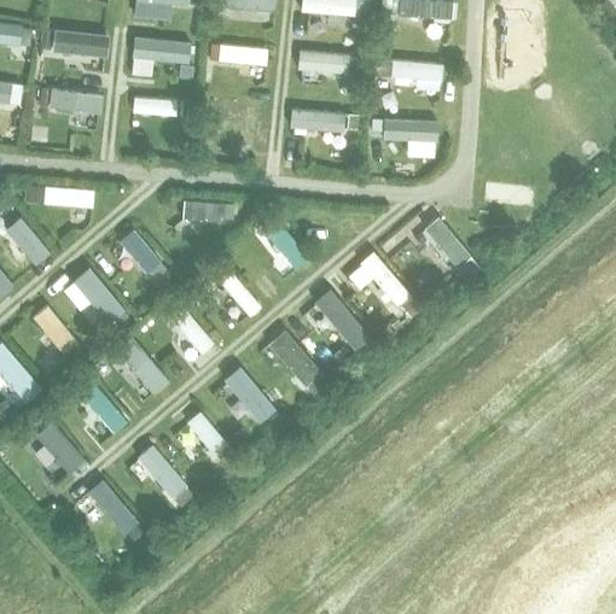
[(278,0),(213,0),(213,5),(278,11),(278,0)]
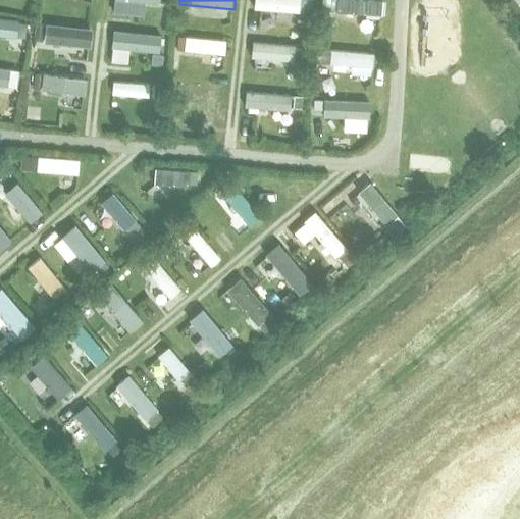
[(313,14),(313,0),(257,0),(257,10),(313,14)]
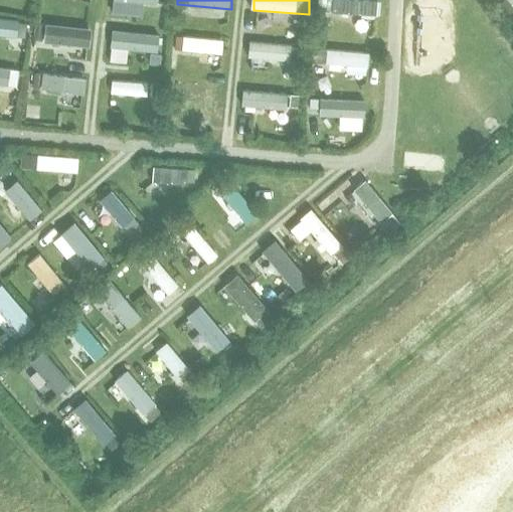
[(376,16),(377,2),(352,0),(319,0),(318,11),(376,16)]
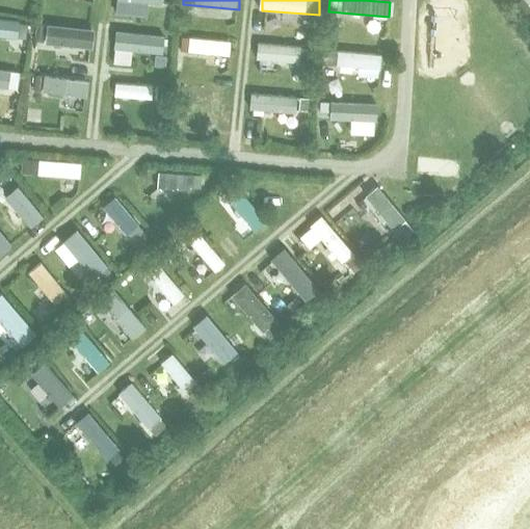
[(0,35),(19,37),(21,21),(0,19),(0,35)]
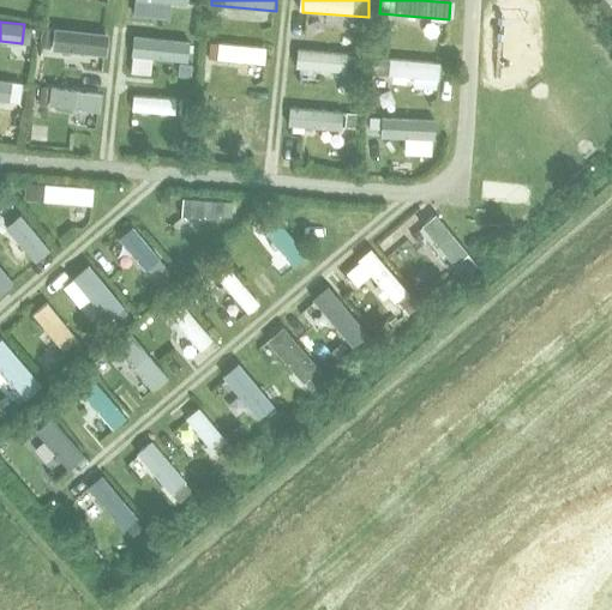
[(108,35),(54,30),(53,50),(106,55),(108,35)]
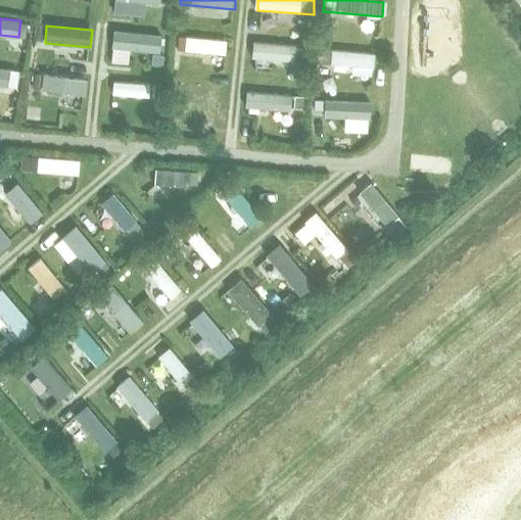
[(160,37),(113,33),(112,50),(159,54),(160,37)]
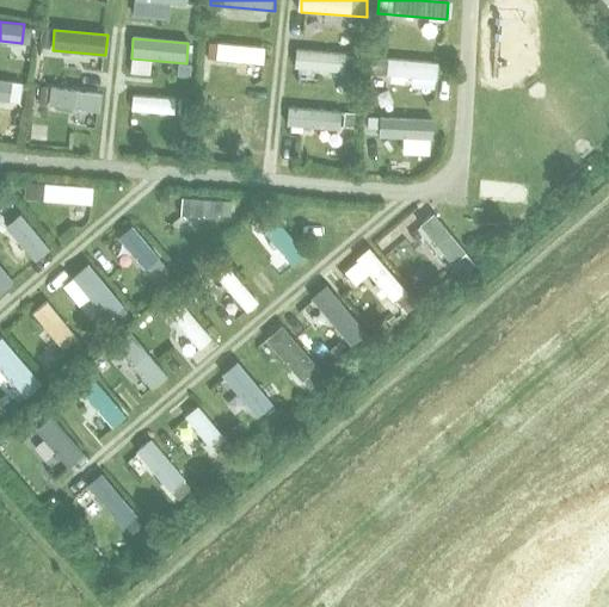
[(265,48),(209,44),(208,61),(264,64),(265,48)]
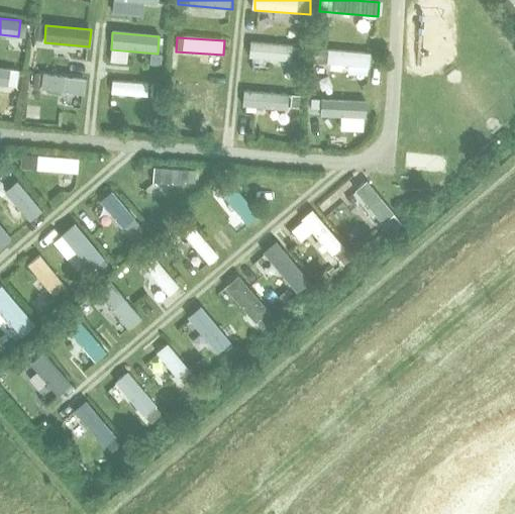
[(306,47),(251,43),(250,59),(305,63),(306,47)]
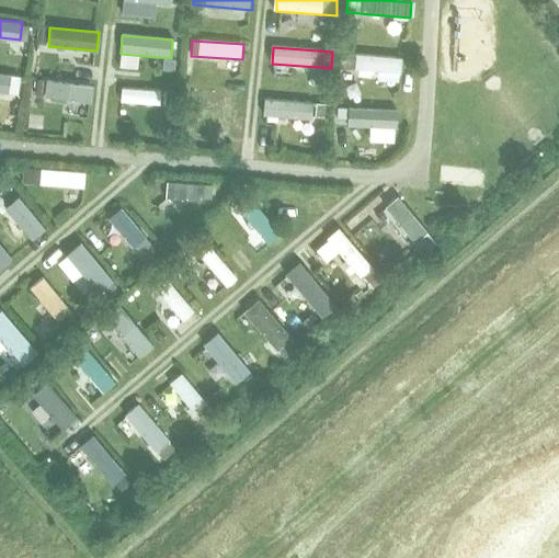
[(402,58),(341,53),(339,69),(401,76),(402,58)]
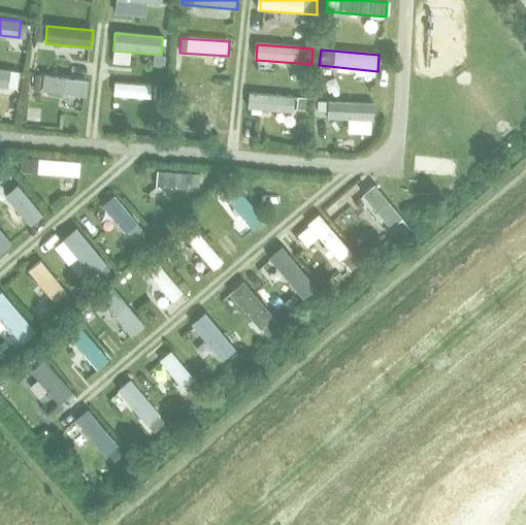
[(20,72),(0,69),(0,88),(17,90),(20,72)]
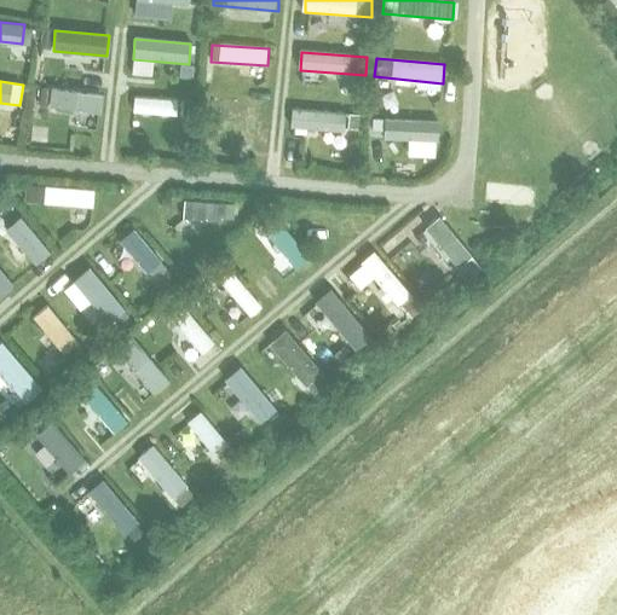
[(102,94),(52,88),(50,108),(99,114),(102,94)]
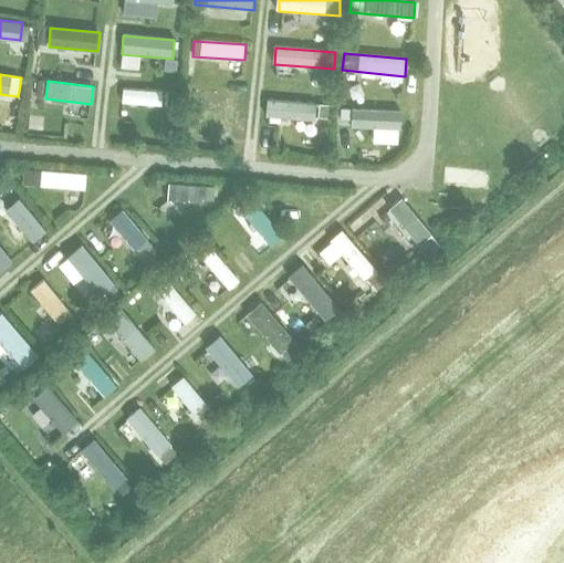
[(162,107),(164,92),(124,90),(123,104),(162,107)]
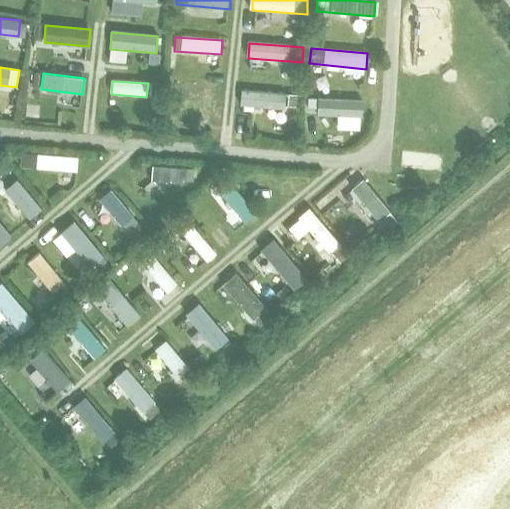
[(284,111),(285,95),(241,91),(240,106),(284,111)]
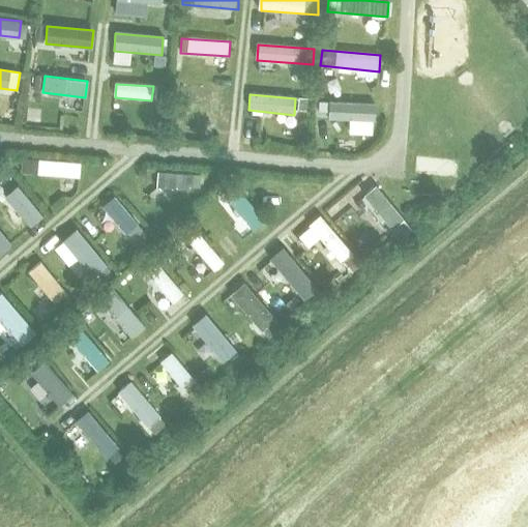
[(308,98),(298,98),(298,111),(306,111),(308,98)]
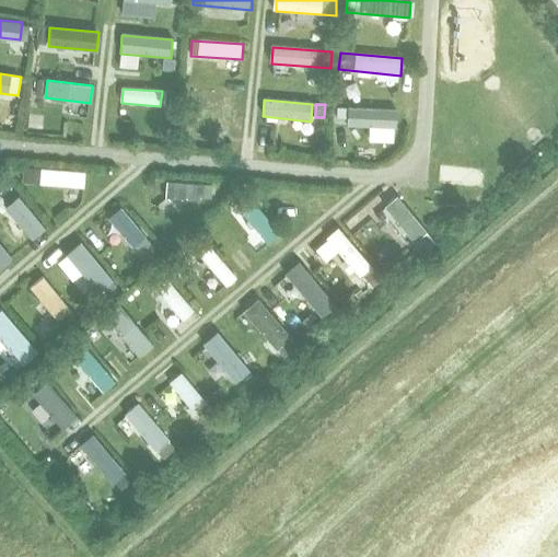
[(398,112),(337,108),(336,120),(348,122),(348,127),(398,130),(398,112)]
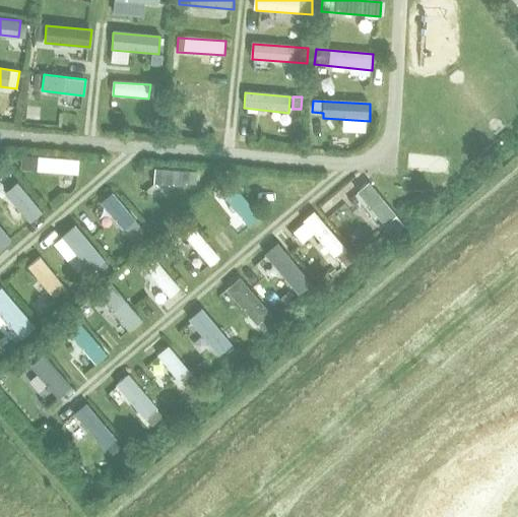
[(79,176),(81,162),(22,155),(21,170),(79,176)]
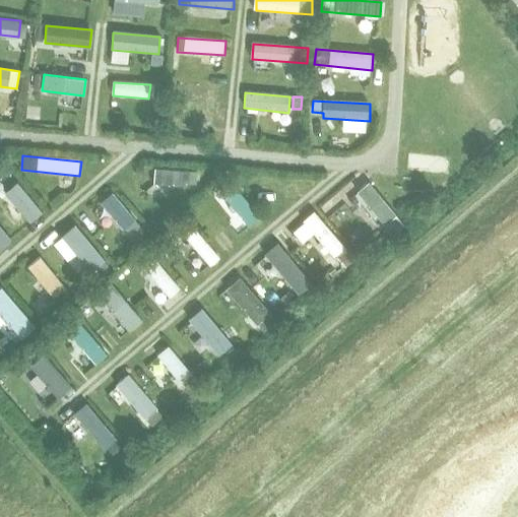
[(190,188),(191,172),(155,169),(154,185),(190,188)]
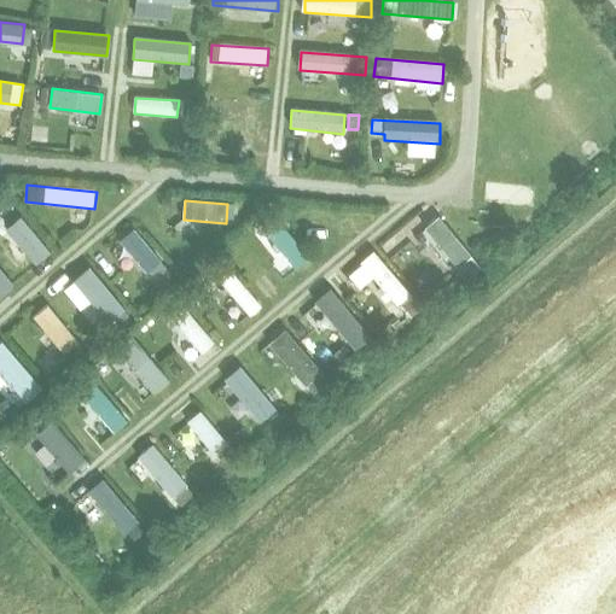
[(484,272),(441,216),(426,227),(470,282),(484,272)]
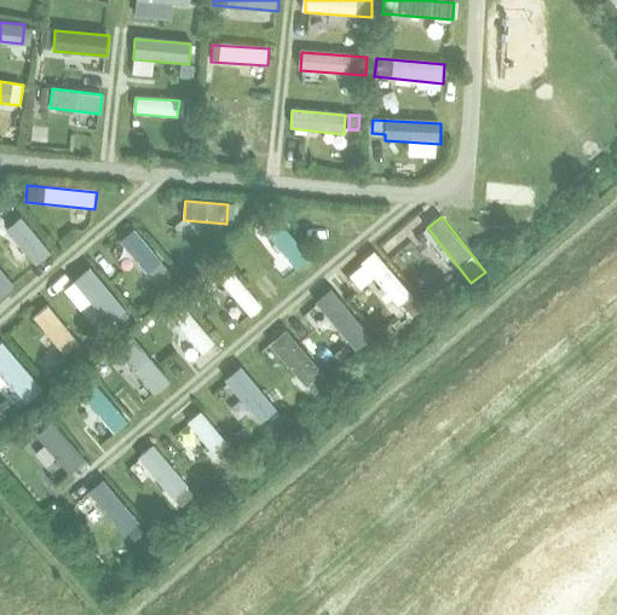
[(51,255),(19,218),(6,230),(39,267),(51,255)]
